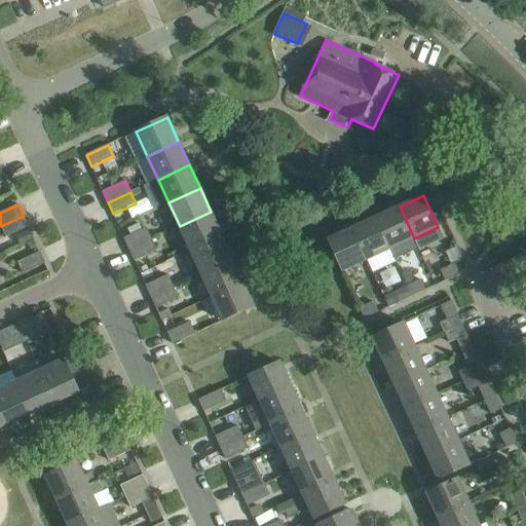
[(390,250),(414,238),(400,207),(376,218),(390,250)]
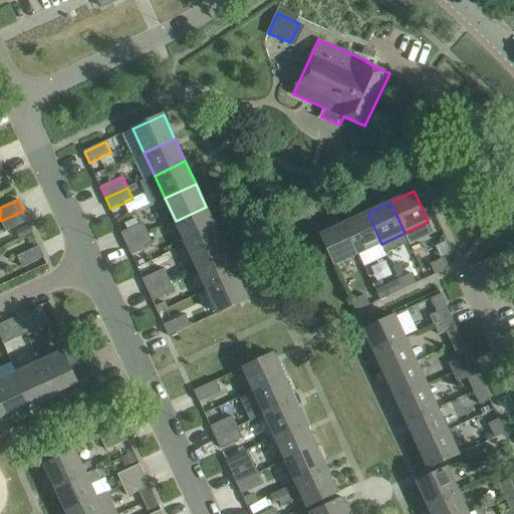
[(217,230),(206,207),(176,221),(186,244),(217,230)]
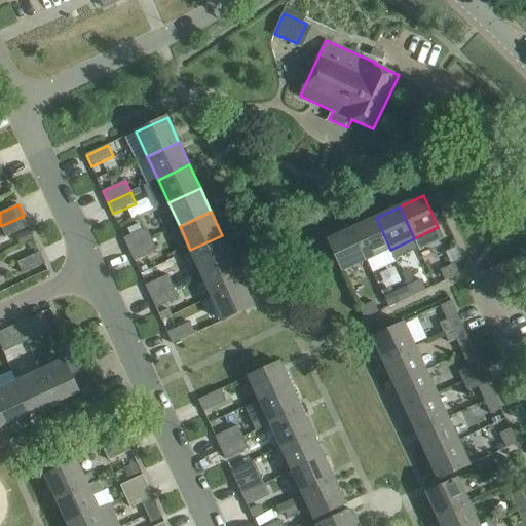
[(6,237),(29,227),(24,216),(1,226),(6,237)]
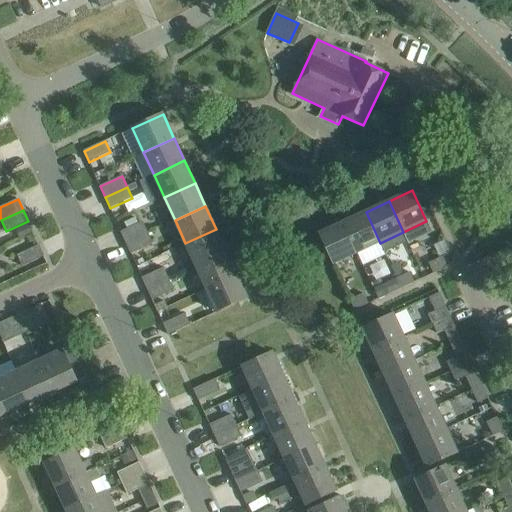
[(357,253),(380,243),(366,212),(343,222),(357,253)]
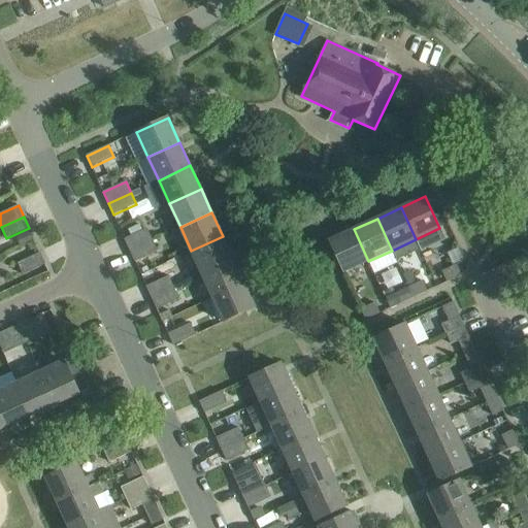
[(130,251),(153,240),(147,229),(125,239),(130,251)]
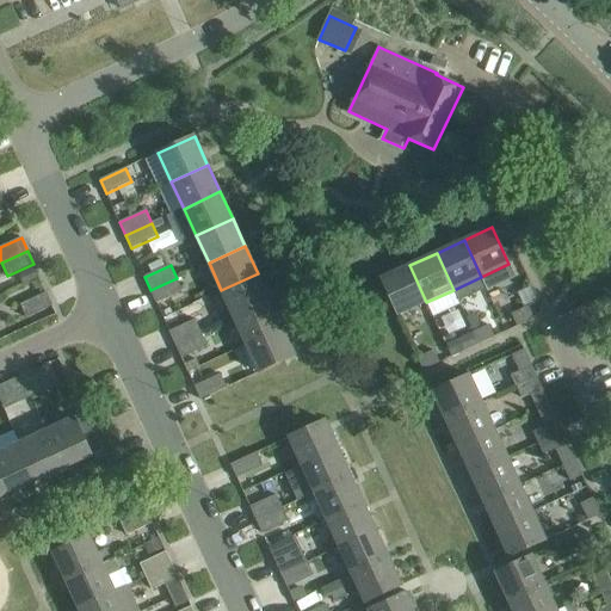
[(399,315),(426,302),(409,265),(382,278),(399,315)]
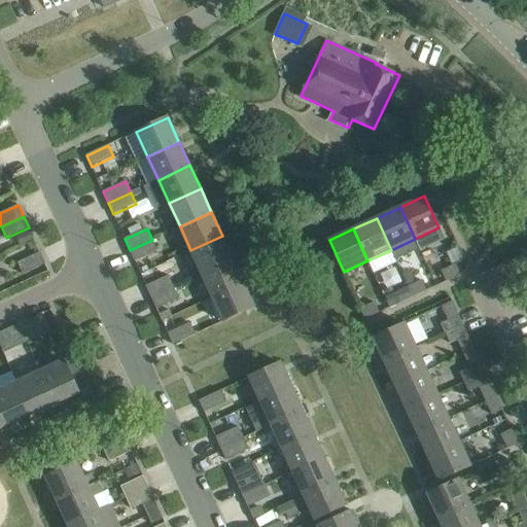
[(234,259),(222,236),(190,250),(202,274),(234,259)]
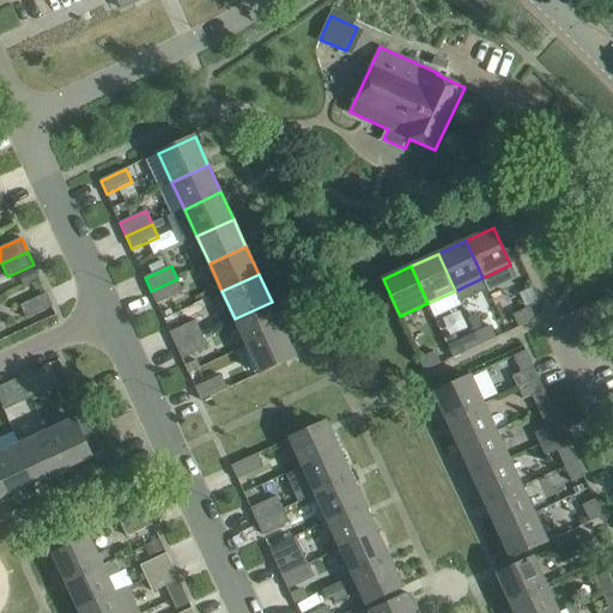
[(151,291),(157,304),(183,292),(177,279),(151,291)]
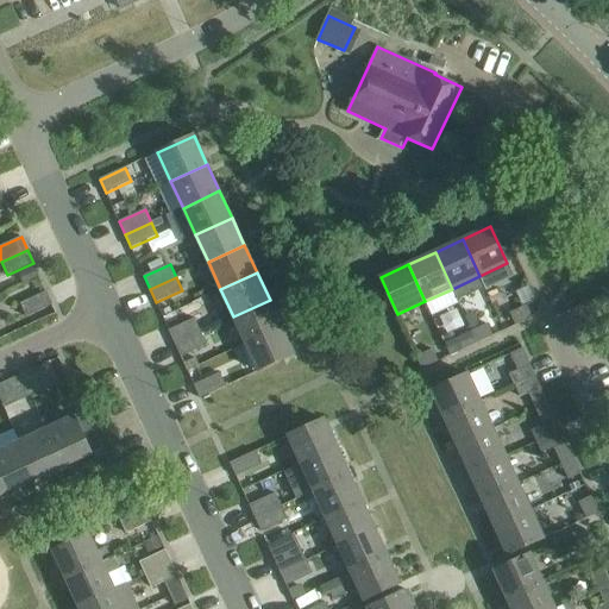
[(27,316),(52,305),(46,292),(20,303),(27,316)]
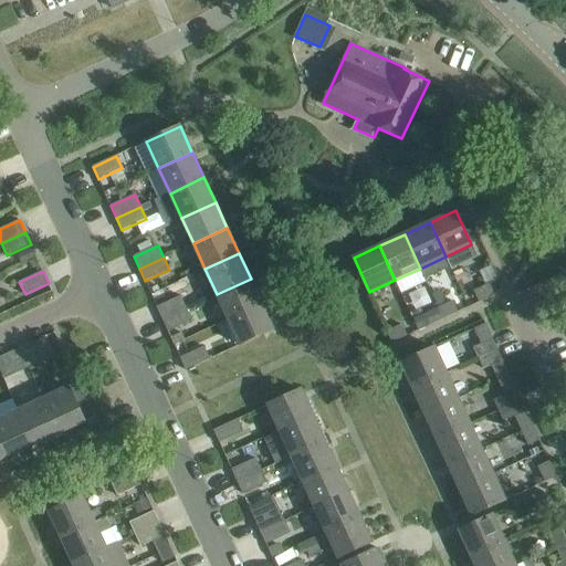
[(228,320),(262,304),(251,279),(217,294),(228,320)]
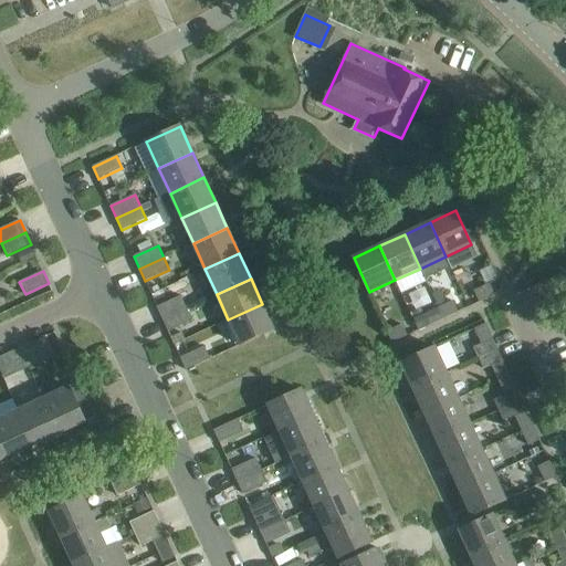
[(480,302),(494,295),(490,284),(474,291),(480,302)]
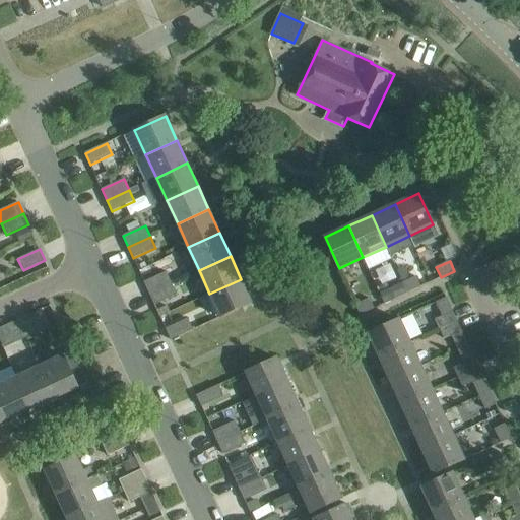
[(404,267),(397,270),(403,282),(410,279),(404,267)]
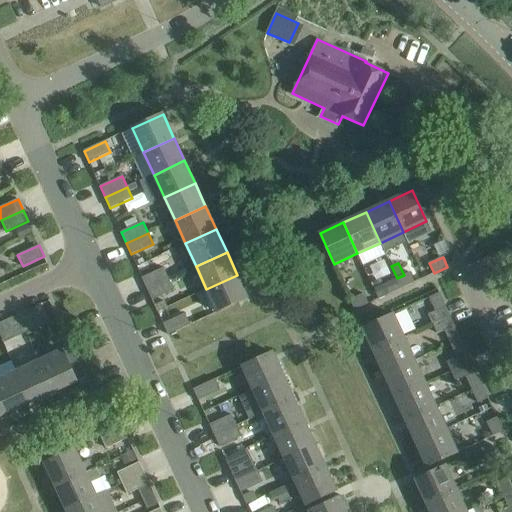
[(147,288),(169,278),(164,267),(142,278),(147,288)]
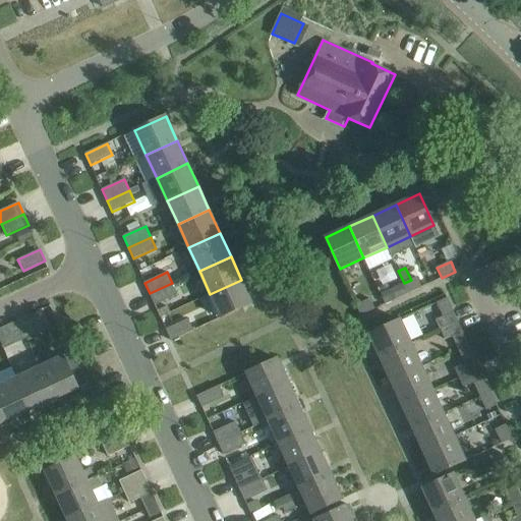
[(408,293),(422,287),(417,277),(411,280),(404,283),(408,293)]
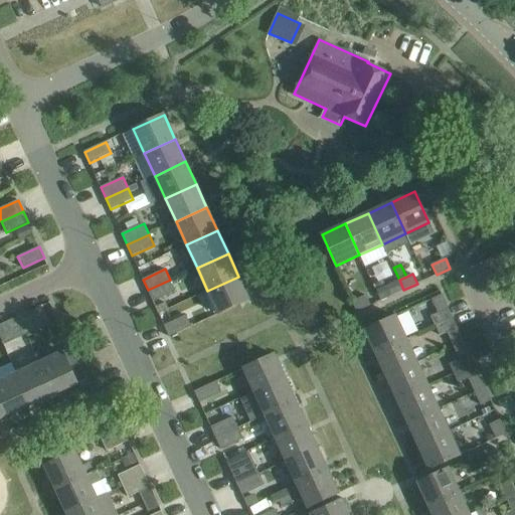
[(249,300),(238,277),(207,291),(218,314),(249,300)]
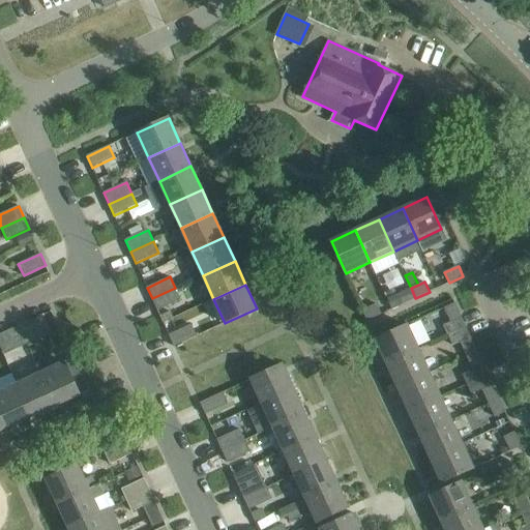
[(152,298),(157,310),(180,299),(175,288),(152,298)]
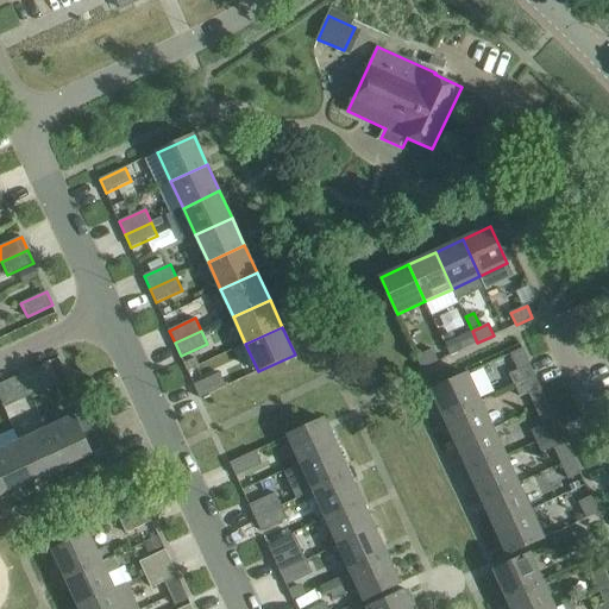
[(462,351),(477,343),(472,331),(456,339),(462,351)]
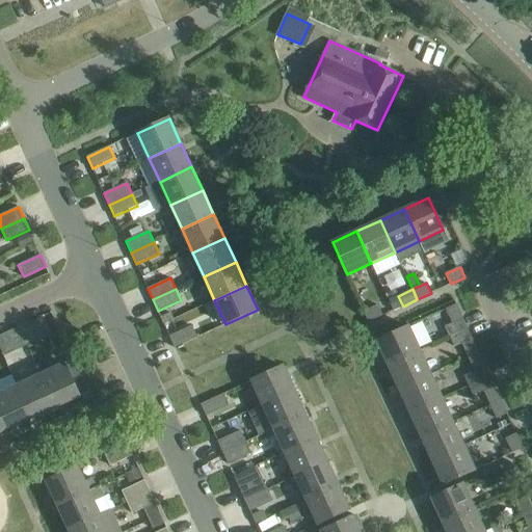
[(369,322),(383,316),(378,304),(364,312),(369,322)]
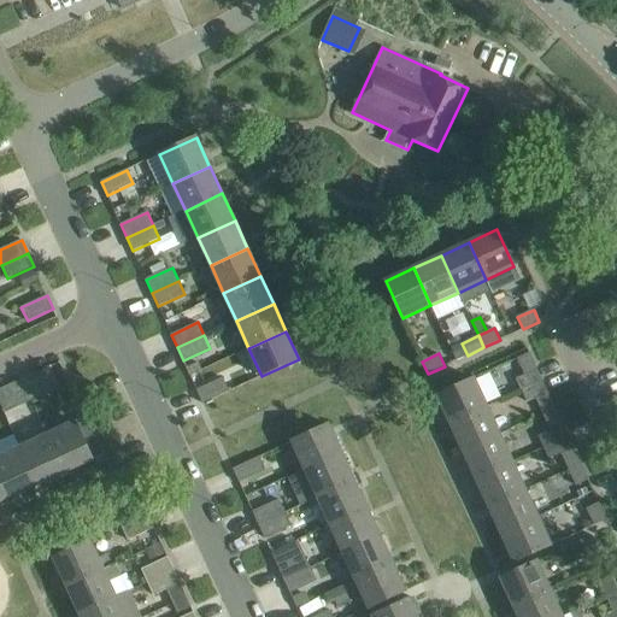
[(538,369),(536,369),(530,353),(518,358),(526,375),(538,369)]
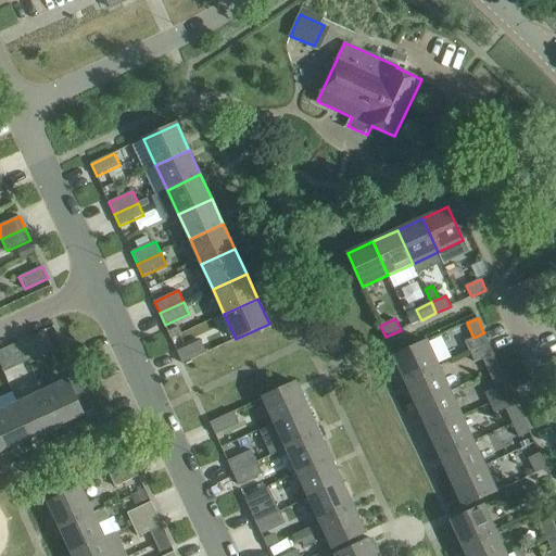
[(45,330),(30,337),(35,348),(50,341),(45,330)]
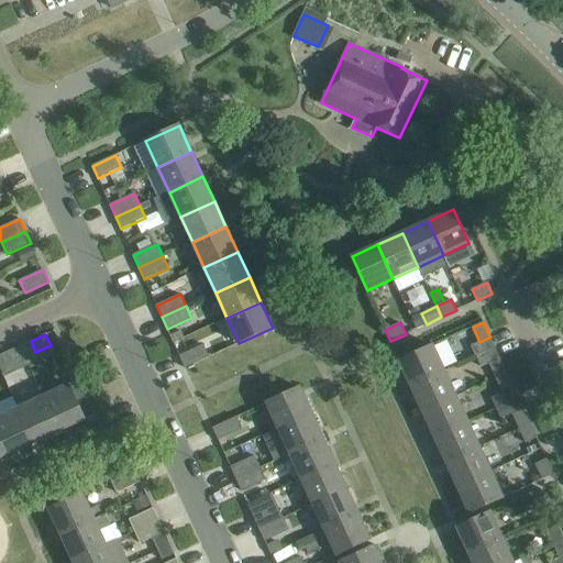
[(185,368),(209,357),(203,345),(179,356),(185,368)]
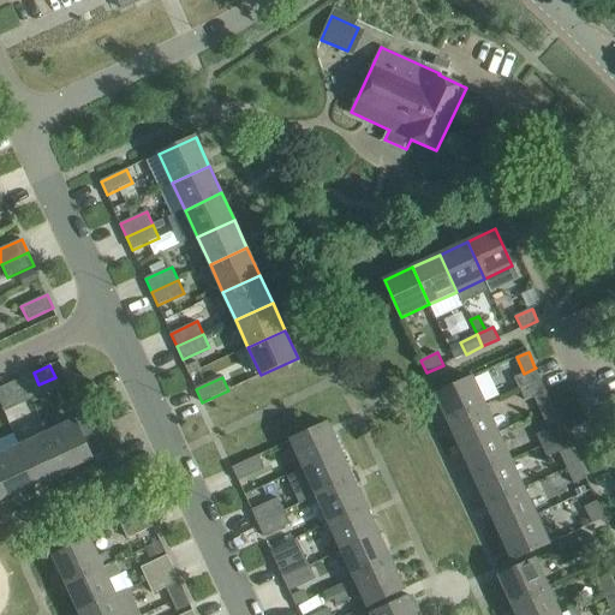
[(449,422),(485,405),(473,377),(436,394),(449,422)]
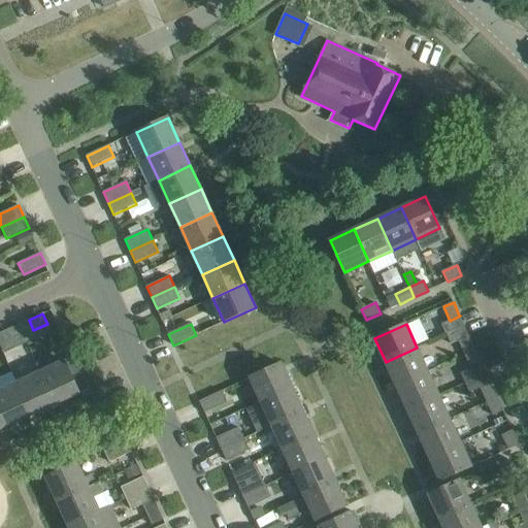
[(0,332),(0,345),(13,339),(9,329),(0,332)]
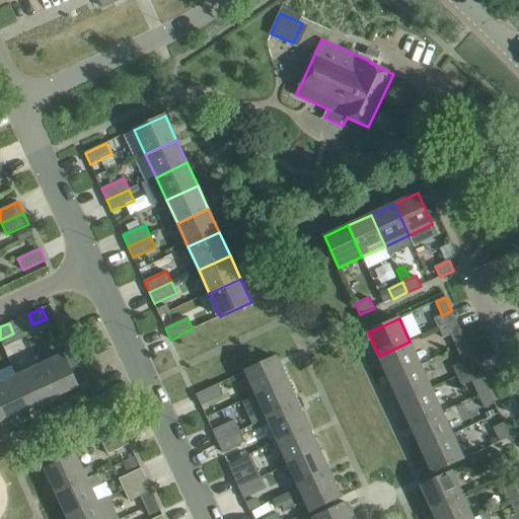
[(457,348),(467,344),(461,330),(451,335),(457,348)]
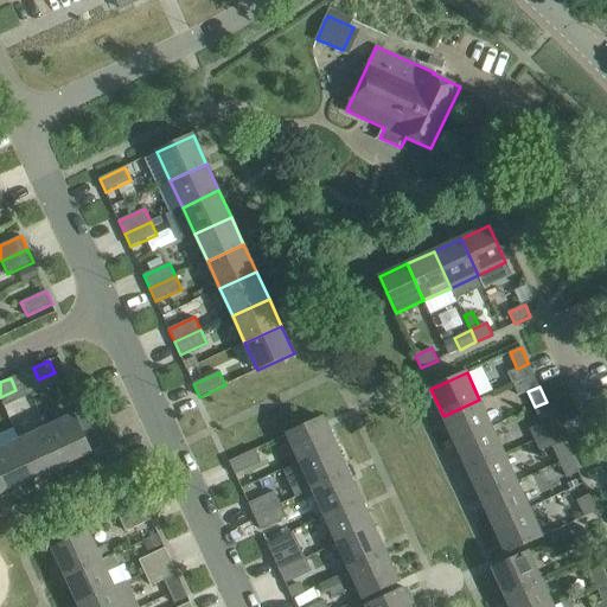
[(455,443),(492,427),(479,400),(443,416),(455,443)]
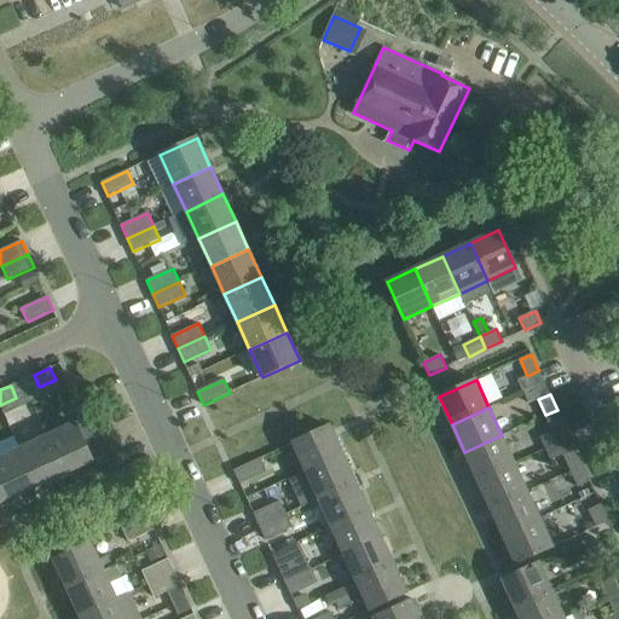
[(553,432),(565,426),(557,410),(545,415),(553,432)]
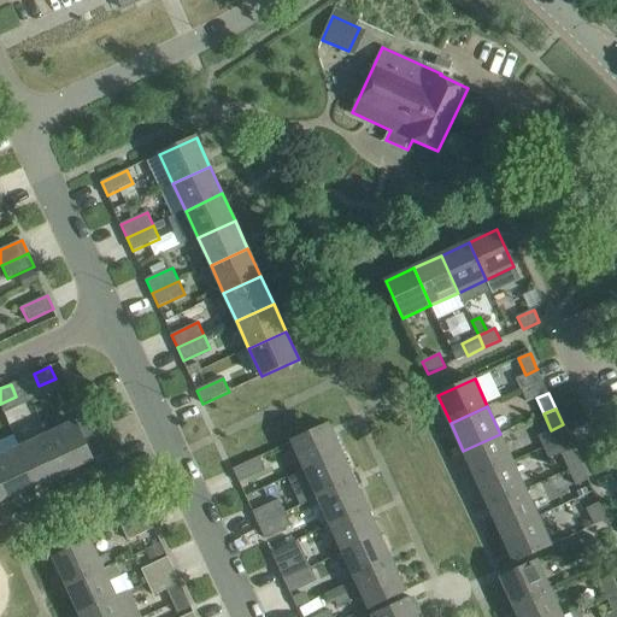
[(47,434),(66,476),(76,471),(75,468),(93,460),(76,422),(47,434)]
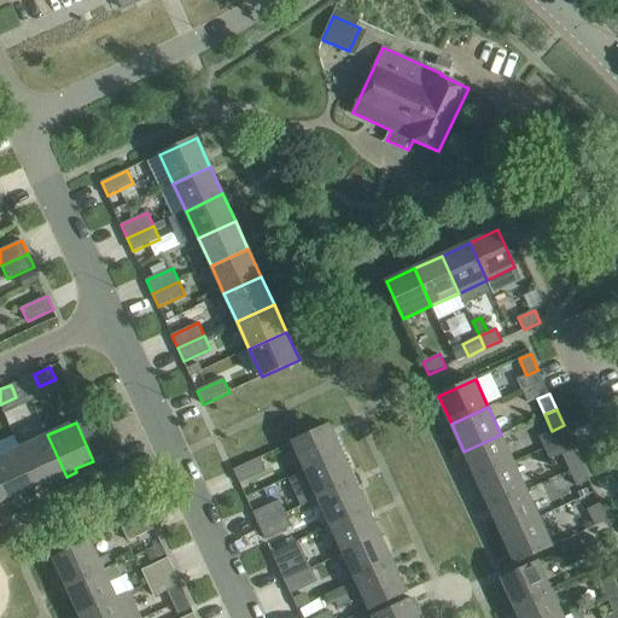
[(343,453),(332,431),(330,425),(292,442),(305,470),(343,453)]
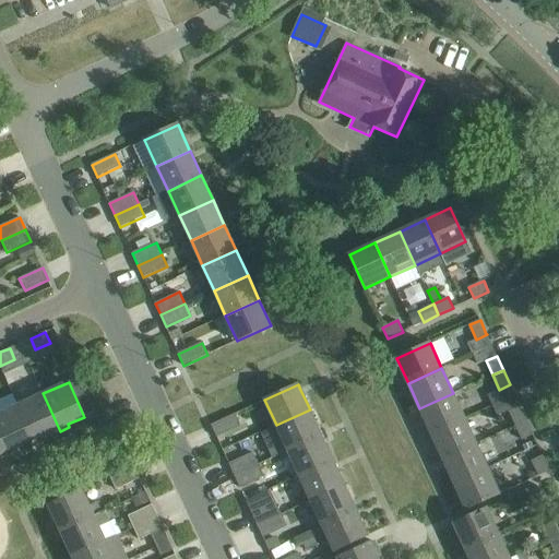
[(50,436),(60,431),(43,393),(18,405),(34,440),(49,432),(50,436)]
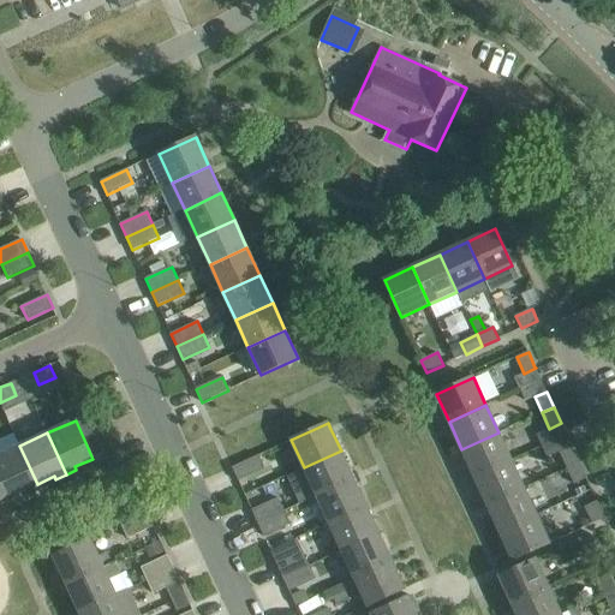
[(475,477),(512,460),(499,433),(461,449),(475,477)]
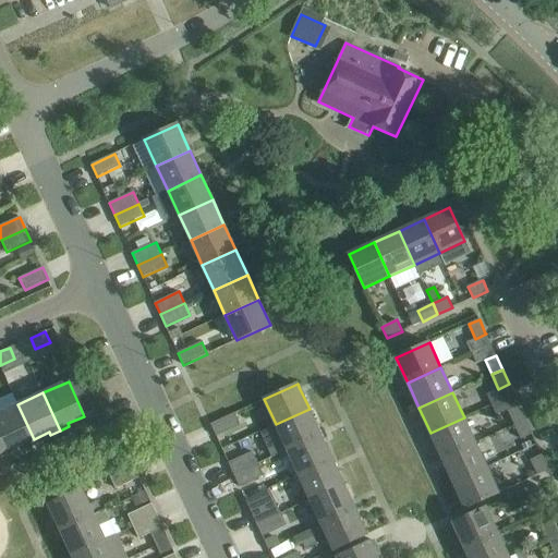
[(17,446),(34,439),(17,404),(0,412),(0,431),(10,453),(20,449),(17,446)]
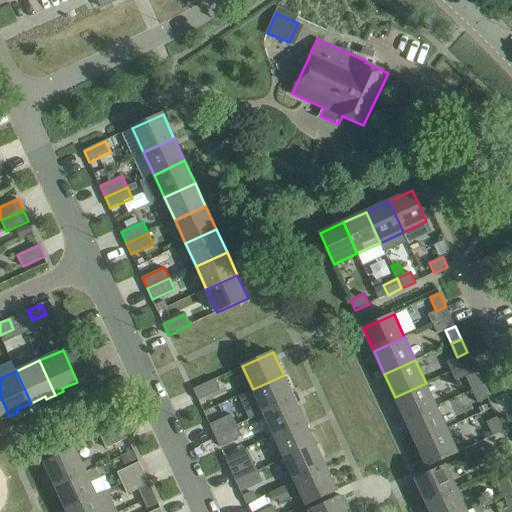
[(472,390),(482,385),(476,371),(466,376),(472,390)]
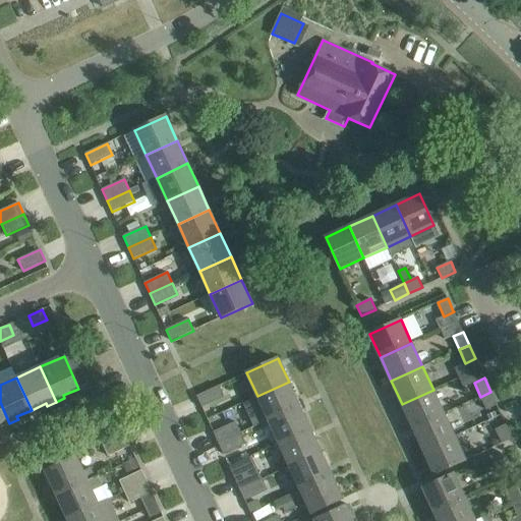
[(299,405),(289,382),(257,396),(268,420),(299,405)]
